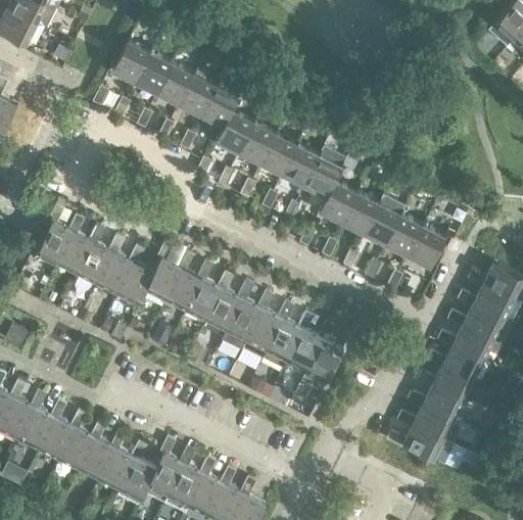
[(57,6),(48,2),(44,0),(10,0),(10,2),(5,0),(0,0),(0,7),(5,10),(7,7),(38,22),(47,27),(57,6)]
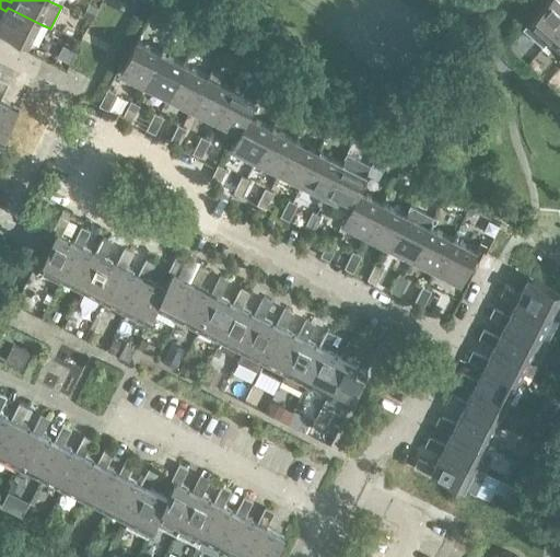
[(559,30),(559,2),(557,0),(550,0),(524,31),(543,47),(549,41),(550,42),(559,30)]
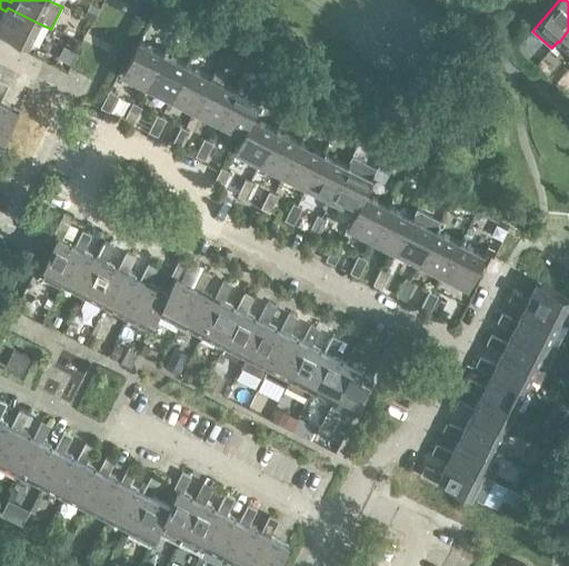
[(93,21),(99,10),(90,6),(85,17),(93,21)]
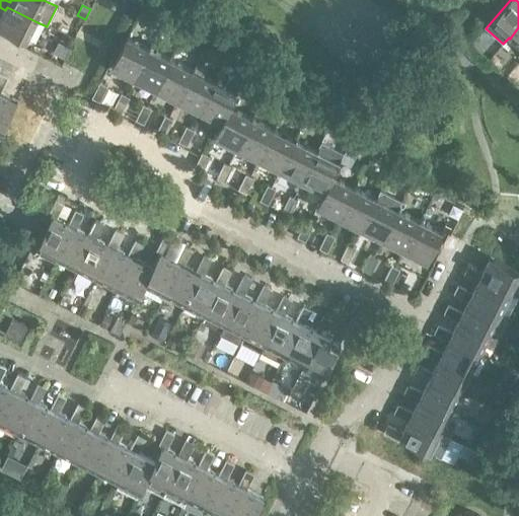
[(7,7),(5,10),(0,21),(0,28),(27,43),(38,22),(7,7)]
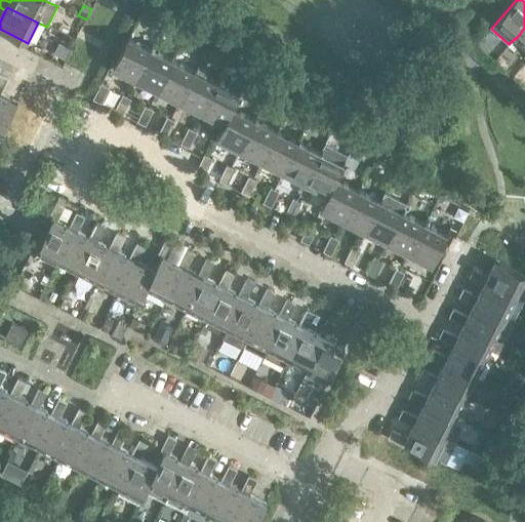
[(524,28),(516,39),(524,47),(524,28)]
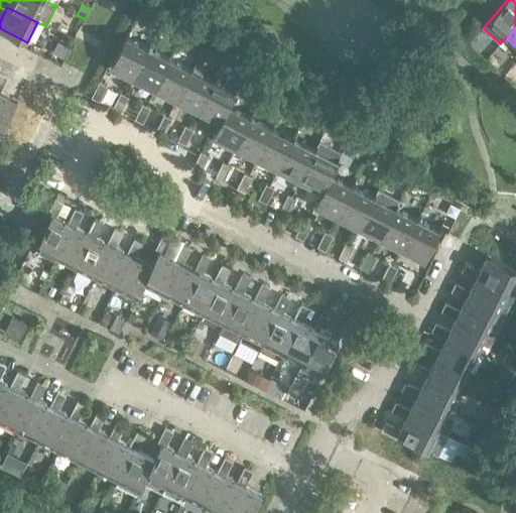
[(48,38),(67,47),(70,40),(51,31),(48,38)]
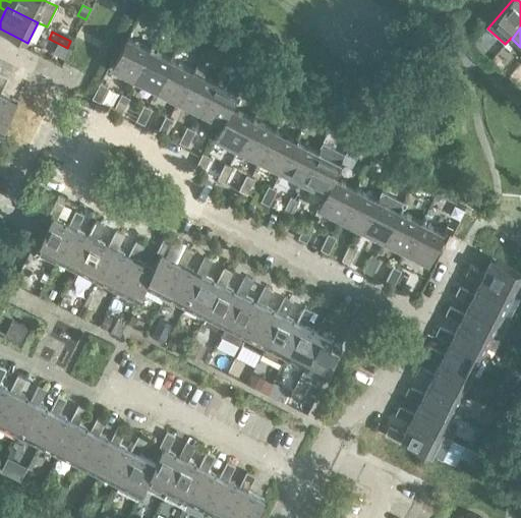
[(111,71),(133,82),(150,52),(126,41),(111,71)]
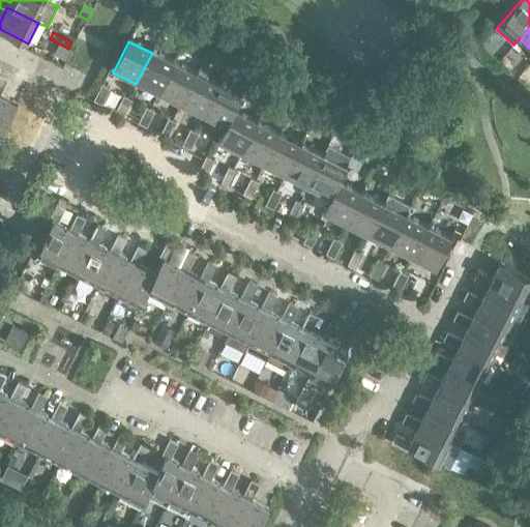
[(65,62),(71,51),(59,45),(54,56),(65,62)]
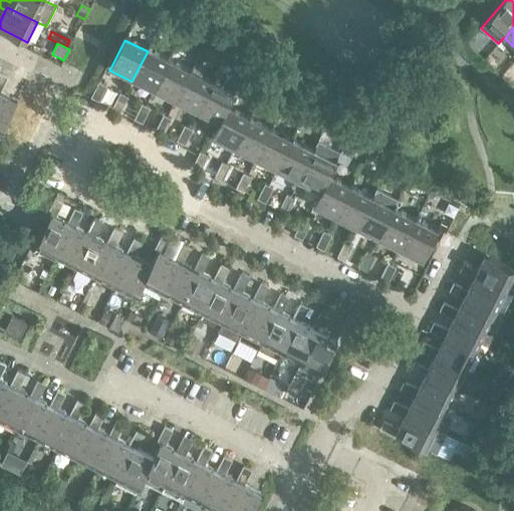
[(169,62),(148,51),(132,81),(154,92),(169,62)]
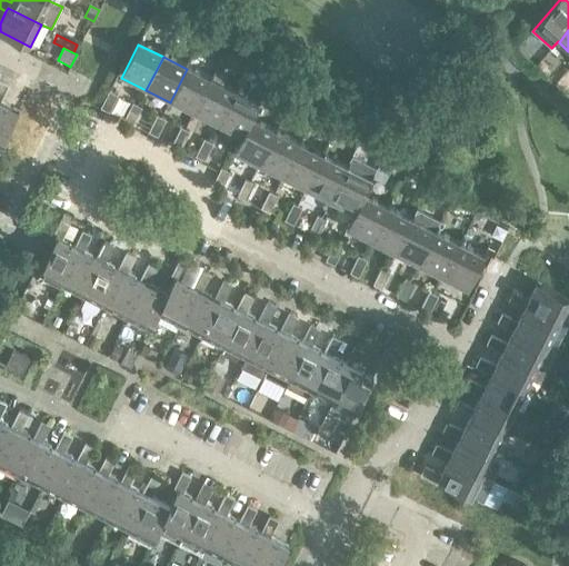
[(539,62),(533,57),(529,62),(535,68),(539,62)]
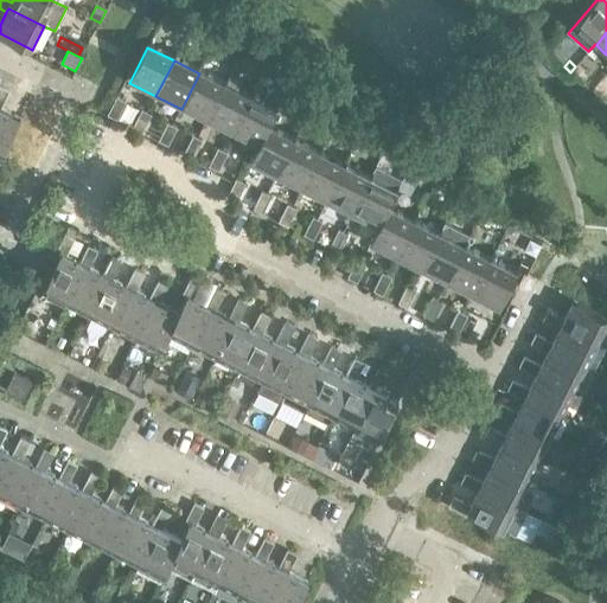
[(224,87),(199,74),(181,109),(206,121),(224,87)]
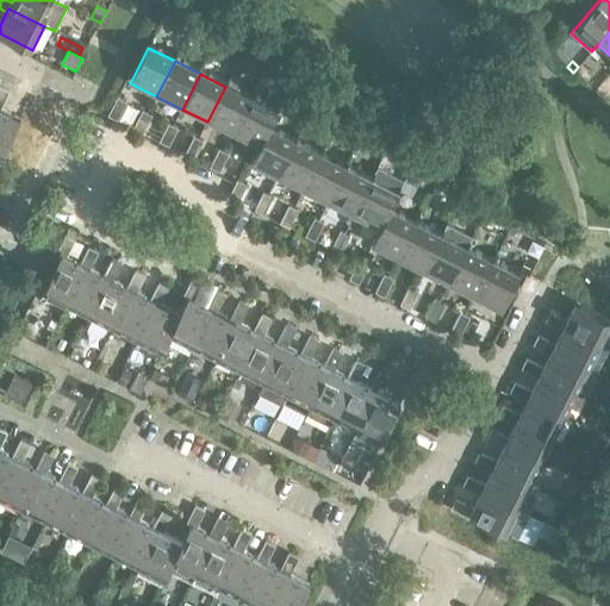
[(251,99),(225,87),(207,122),(234,135),(251,99)]
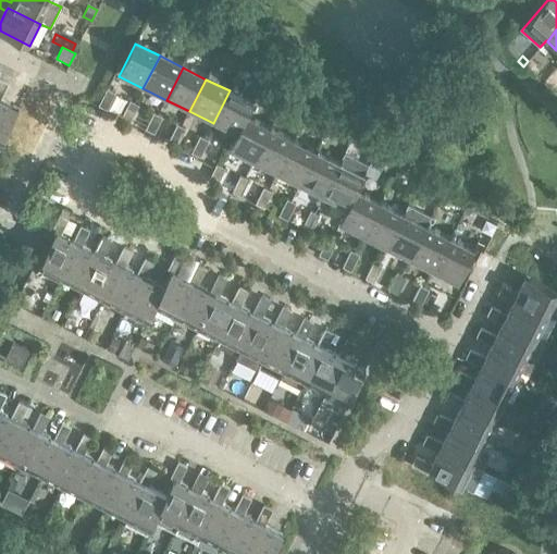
[(0,81),(0,142),(2,143),(19,111),(0,101),(9,85),(0,81)]
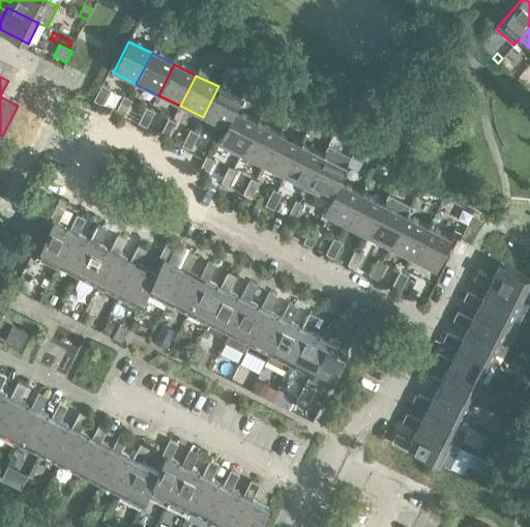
[(110,90),(101,85),(93,101),(101,107),(110,90)]
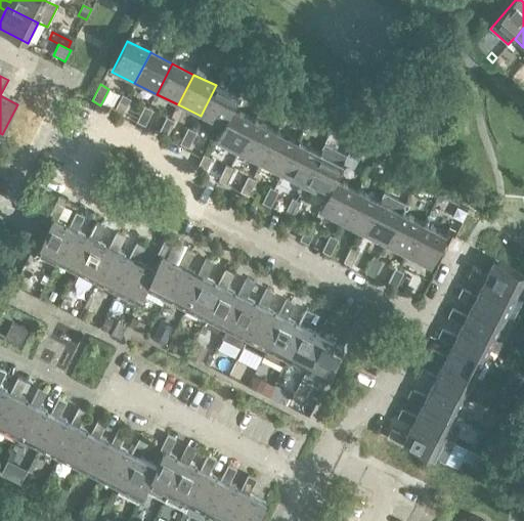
[(238,96),(216,85),(201,116),(223,127),(231,112),(238,96)]
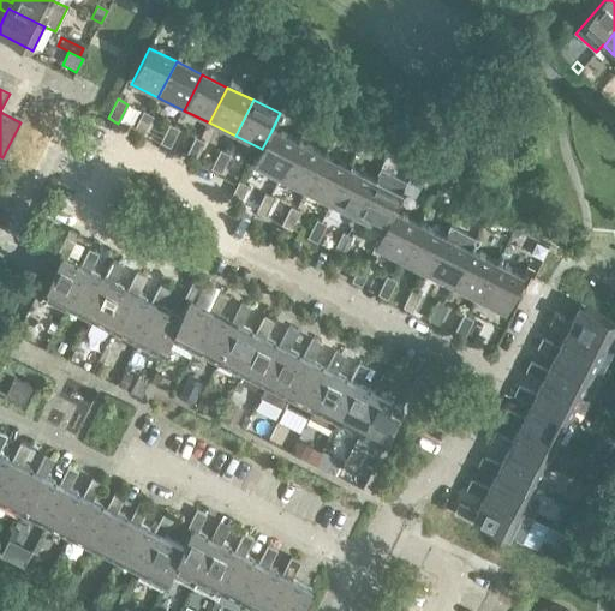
[(329,132),(335,120),(315,109),(309,123),(329,132)]
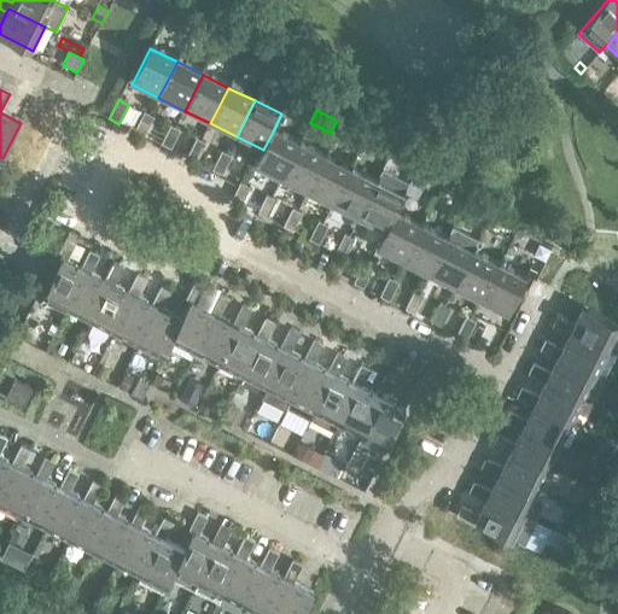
[(146,138),(155,118),(145,113),(135,133),(146,138)]
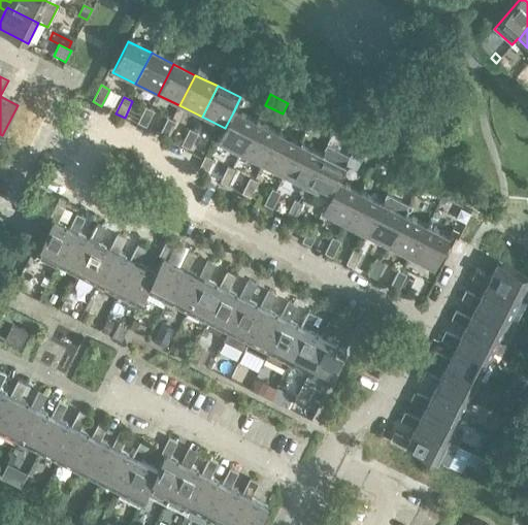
[(145,128),(154,112),(145,107),(137,124),(145,128)]
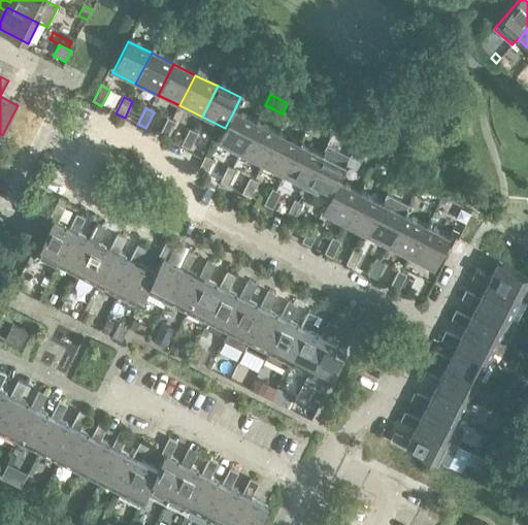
[(256,124),(233,112),(225,128),(218,143),(240,155),(256,124)]
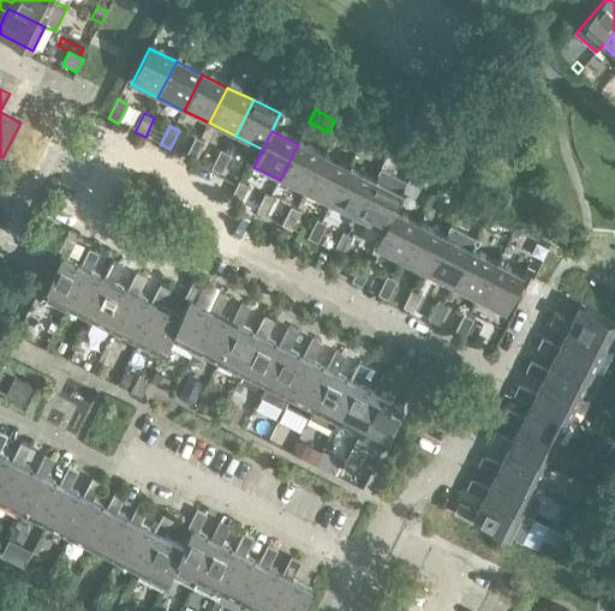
[(369,150),(374,141),(366,136),(360,147),(369,150)]
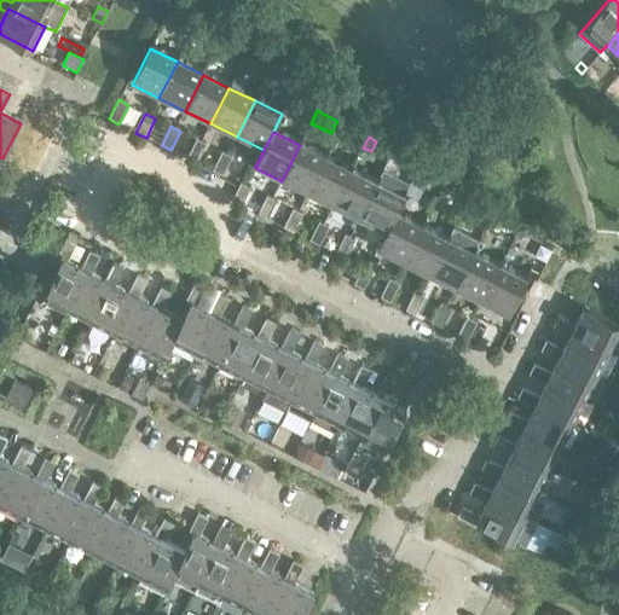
[(197,163),(207,145),(196,139),(186,158),(197,163)]
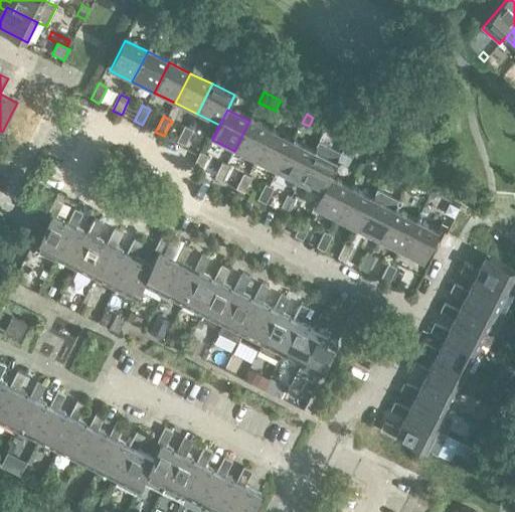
[(271,132),(249,121),(234,151),(255,161),(271,132)]
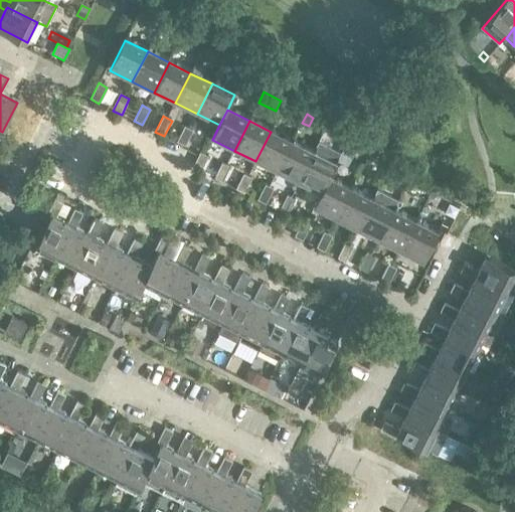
[(185,147),(193,131),(185,127),(177,143),(185,147)]
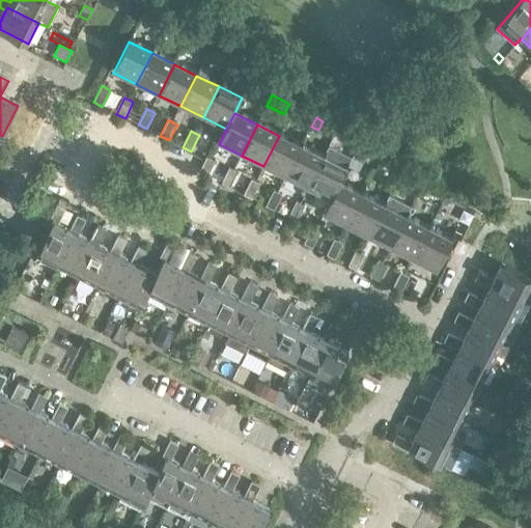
[(302,146),(279,136),(263,166),(286,177),(302,146)]
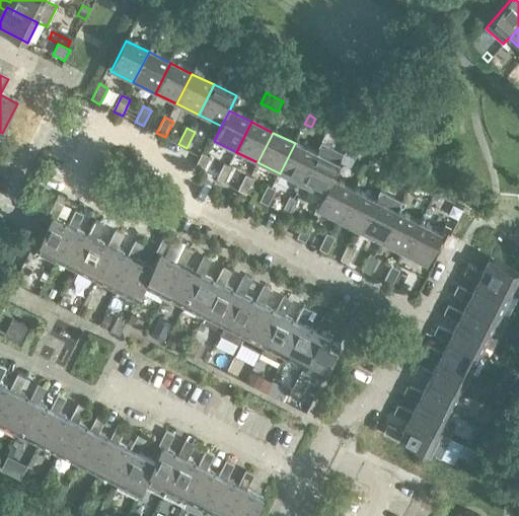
[(358,138),(354,136),(348,146),(359,152),(361,148),(358,138)]
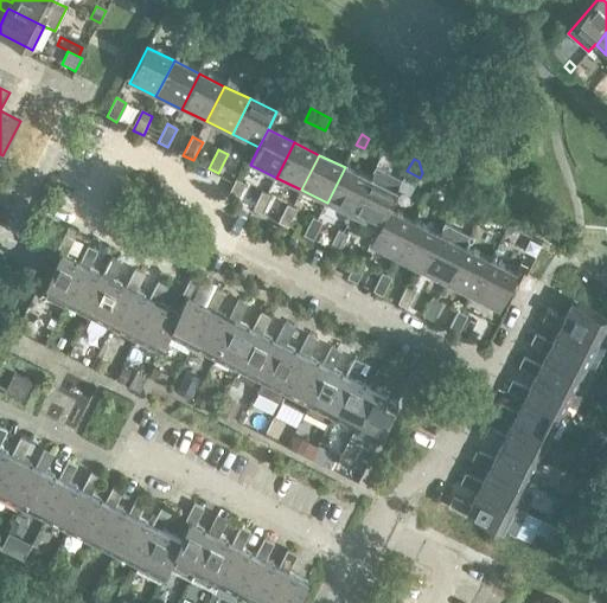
[(370,180),(345,167),(327,203),(352,216),(370,180)]
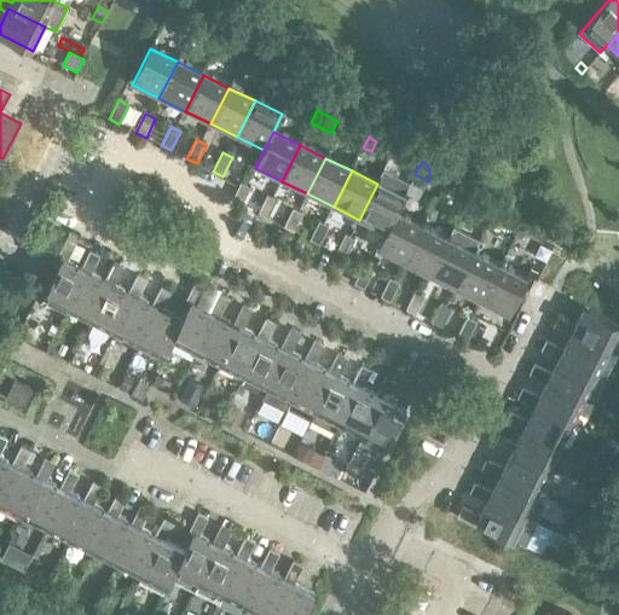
[(410,185),(383,172),(377,184),(359,220),(386,233),(395,215),(410,185)]
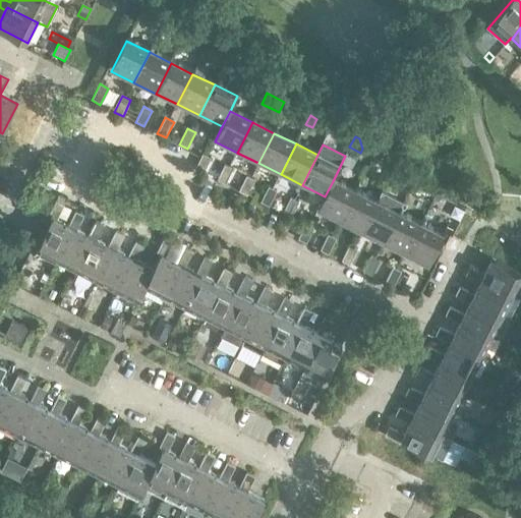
[(203,154),(194,170),(204,174),(211,159),(203,154)]
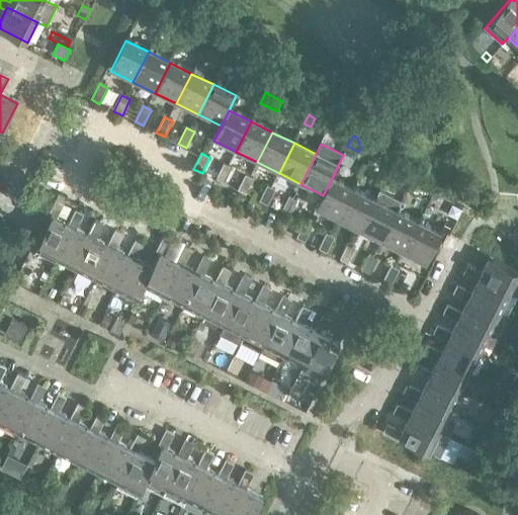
[(224,184),(232,169),(224,164),(216,180),(224,184)]
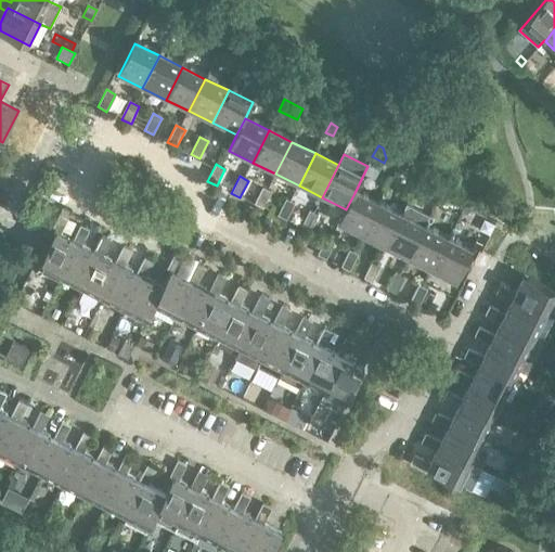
[(263,209),(272,192),(262,188),(254,205),(263,209)]
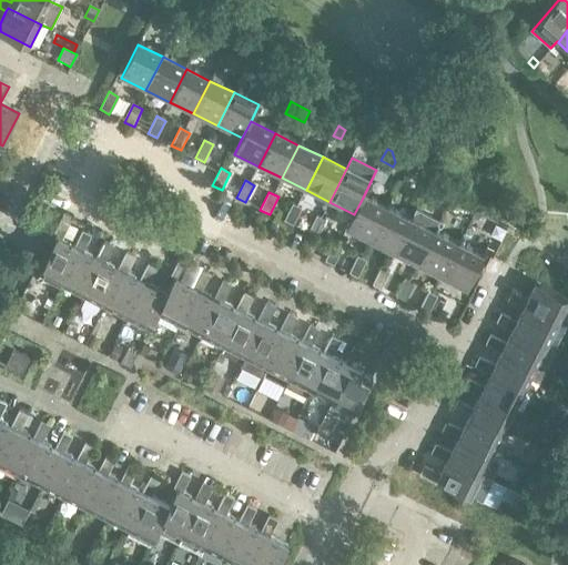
[(387,210),(363,198),(354,214),(346,231),(371,243),(387,210)]
